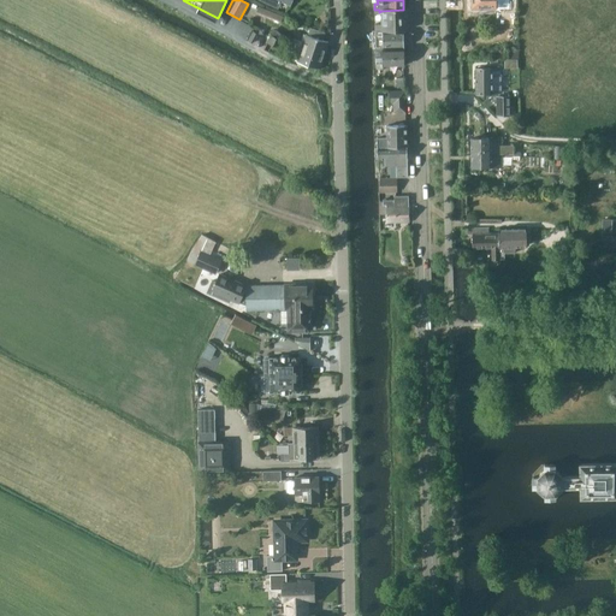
[(473,0),(473,9),(475,9),(475,13),(483,13),(483,9),(496,9),(497,11),(513,10),(511,0),(473,0)]
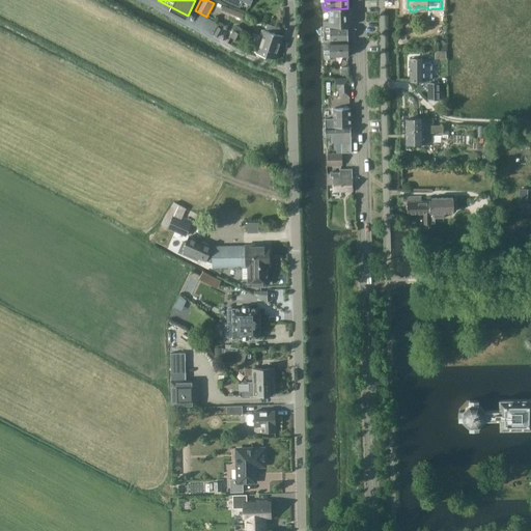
[(221,11),(243,20),(245,15),(223,6),(221,11)]
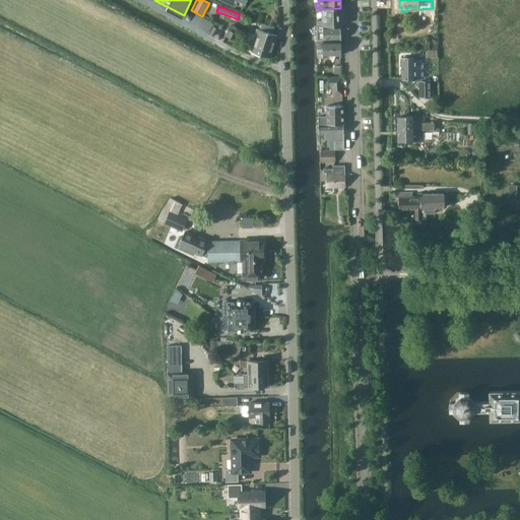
[(320,10),(320,8),(316,8),(317,11),(323,11),(323,20),(317,20),(318,43),(341,42),(340,8),(322,9),(320,10)]
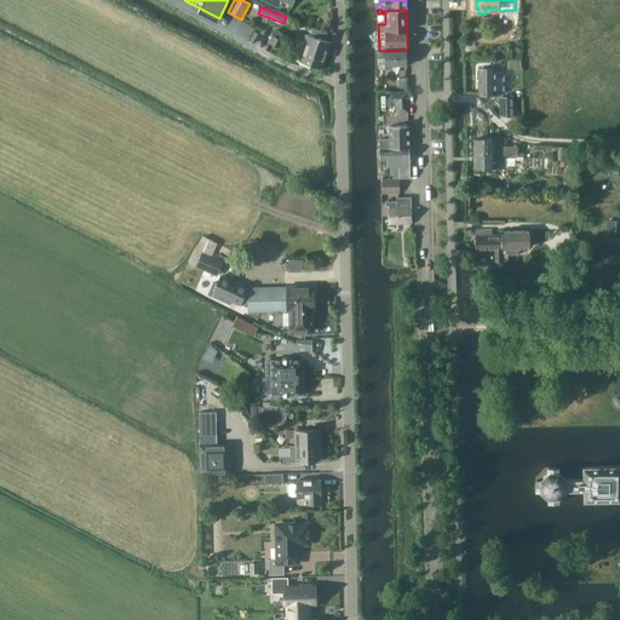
[(331,42),(323,40),(326,33),(311,28),(306,42),(296,39),(293,45),(326,56),(331,42)]
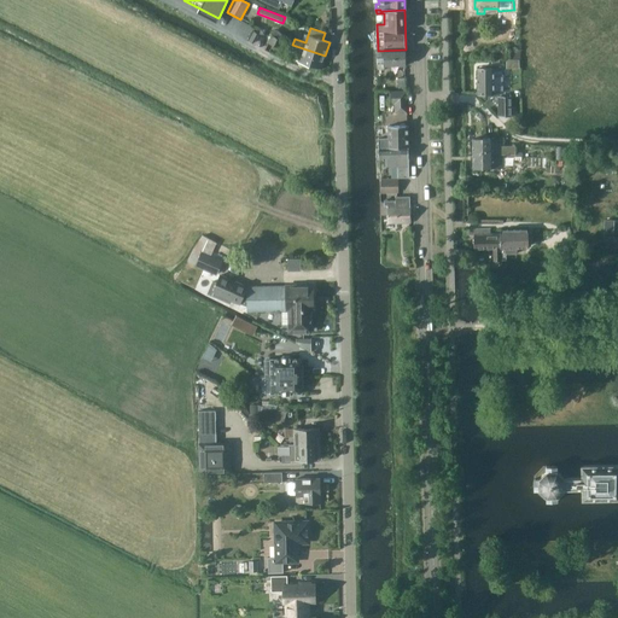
[(278,52),(284,41),(273,36),(268,47),(278,52)]
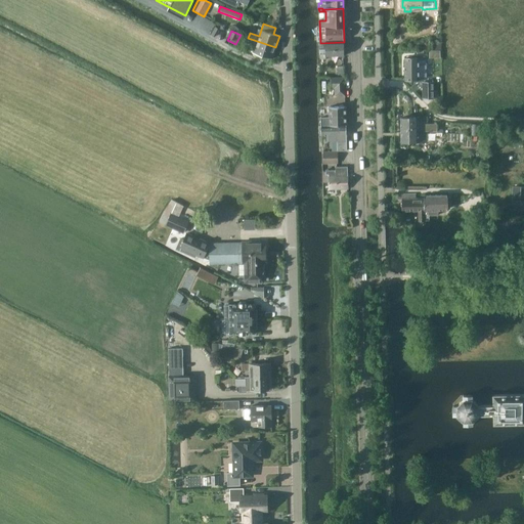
[(272,58),(275,47),(248,38),(246,42),(255,45),(253,52),(272,58)]
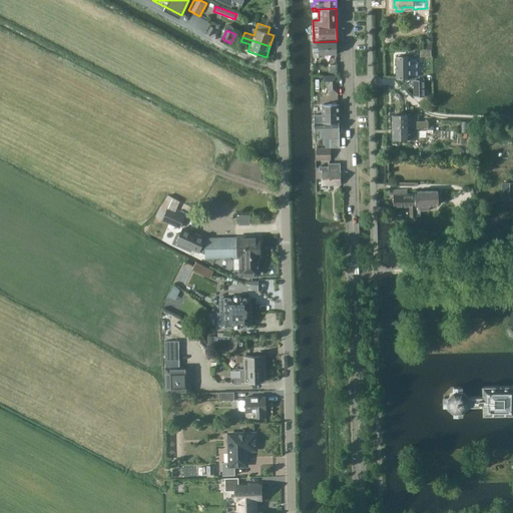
[(314,57),(319,57),(319,55),(338,54),(337,41),(314,42),(314,57)]
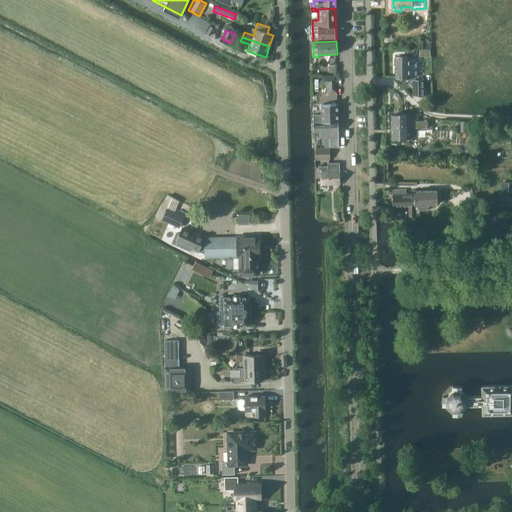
[(417,57),(395,57),(395,77),(413,77),(413,80),(414,96),(425,96),(428,96),(428,88),(425,88),(425,81),(425,80),(416,80),(416,77),(417,77),(417,57)]
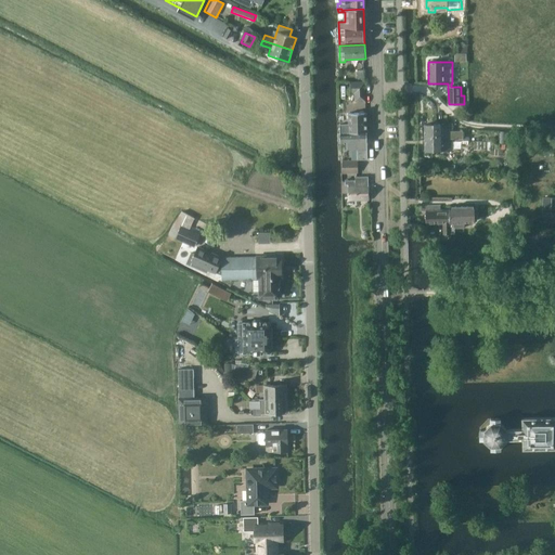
[(365,102),(365,82),(349,82),(350,94),(355,94),(355,102),(365,102)]
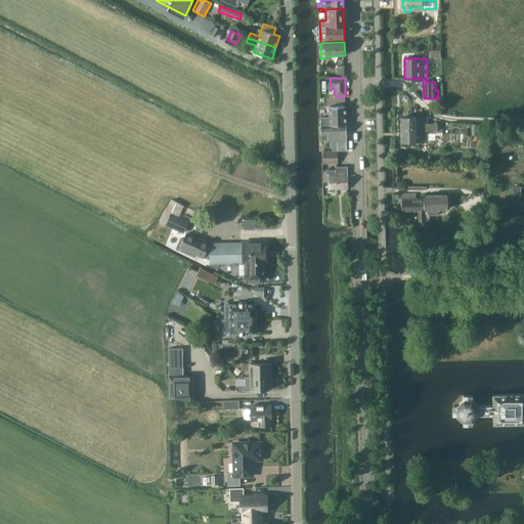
[(320,126),(346,125),(346,107),(329,107),(330,117),(320,117),(320,122),(320,126)]
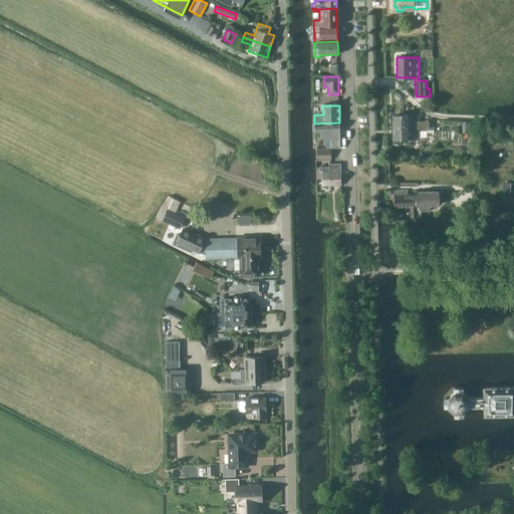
[(419,122),(419,115),(394,115),(394,127),(428,126),(428,122),(419,122)]
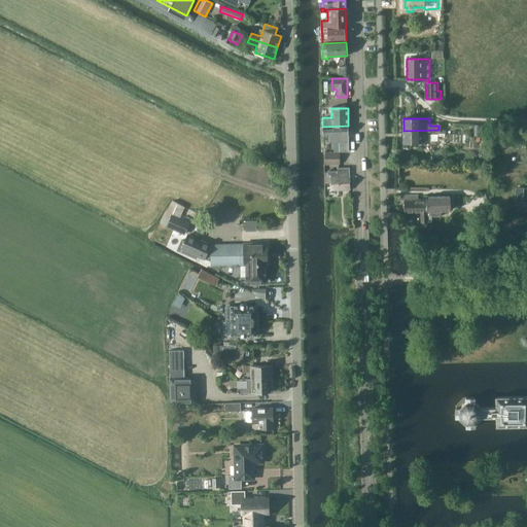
[(349,151),(348,126),(322,127),(322,136),(328,136),(328,142),(339,142),(339,152),(349,151)]
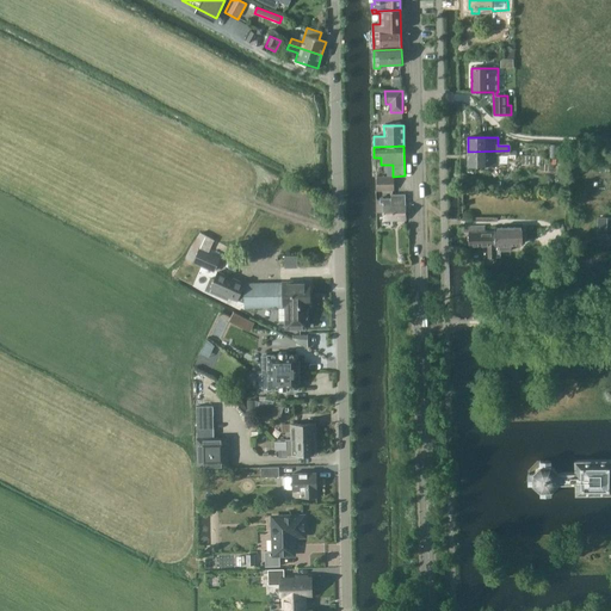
[(468,165),(498,165),(498,154),(508,154),(508,150),(468,152),(468,165)]
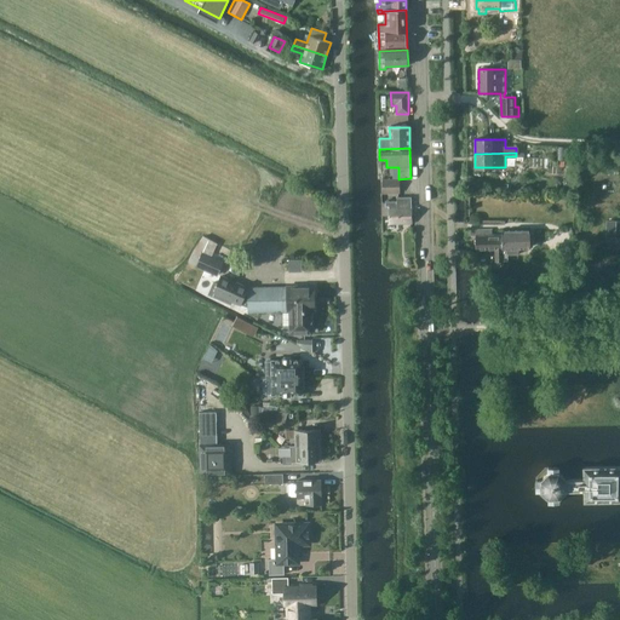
[(383,195),(400,194),(399,179),(382,181),(383,195)]
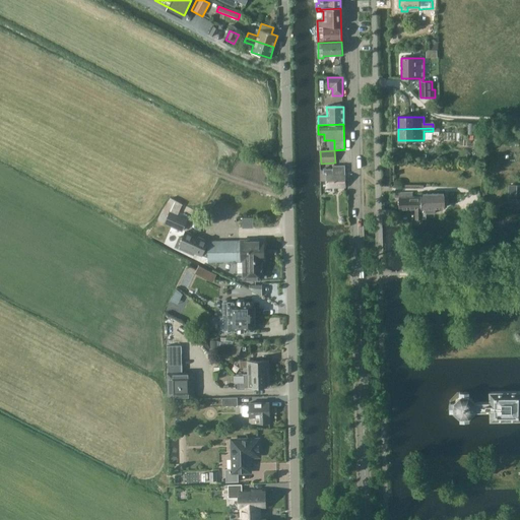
[(320,177),(344,177),(344,166),(332,167),(332,170),(323,170),(323,171),(320,171),(320,177)]
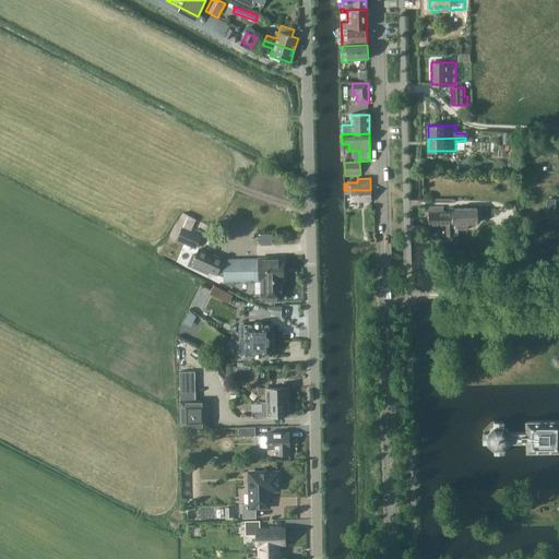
[(370,202),(370,190),(344,190),(344,194),(349,194),(351,203),(370,202)]
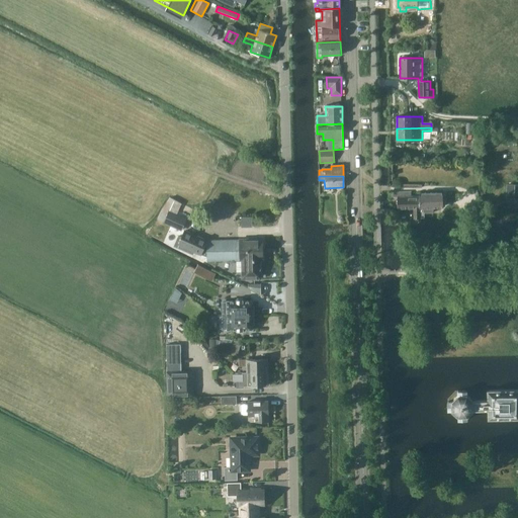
[(507,198),(507,206),(509,206),(517,206),(517,198),(515,198),(516,184),(507,184),(507,198)]
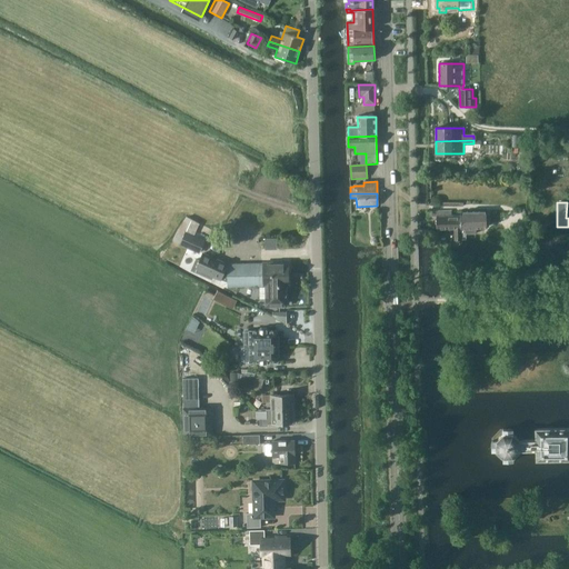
[(451,217),(451,211),(431,211),(431,217),(436,217),(436,230),(453,229),(455,241),(460,240),(460,229),(460,216),(451,217)]
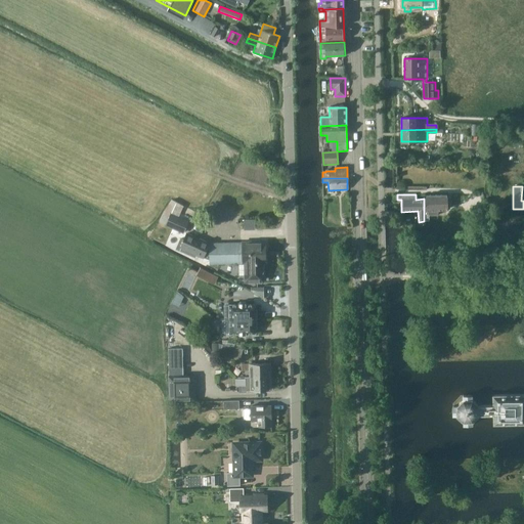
[(441,195),(424,195),(424,199),(424,211),(428,211),(428,215),(438,215),(438,211),(442,211),(442,209),(447,209),(447,195),(441,195)]
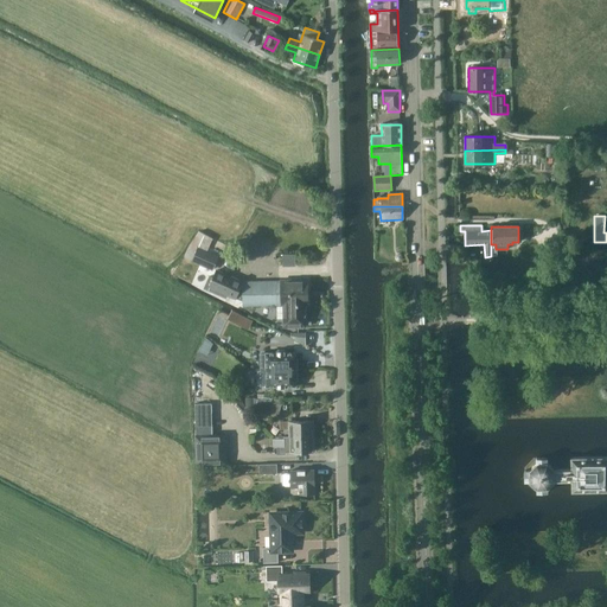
[(556,255),(563,253),(561,238),(554,240),(556,255)]
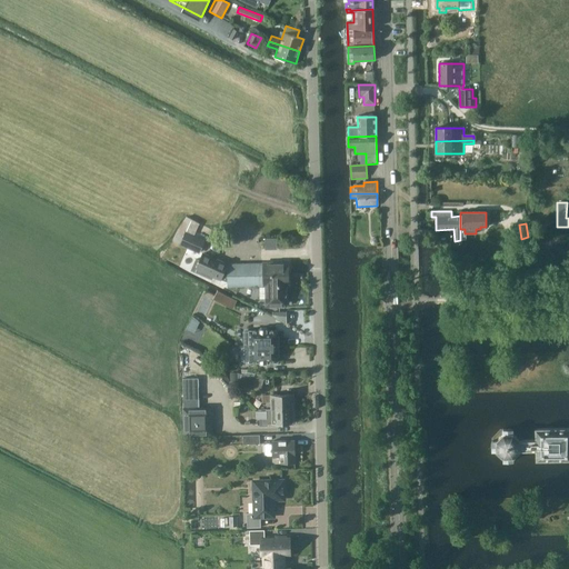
[(200,253),(206,241),(187,232),(180,246),(200,253)]
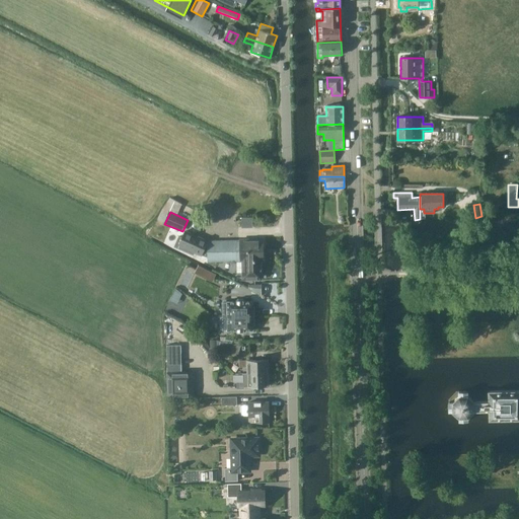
[(178,236),(174,246),(194,255),(195,252),(202,255),(208,257),(208,254),(208,241),(186,232),(182,237),(178,236)]
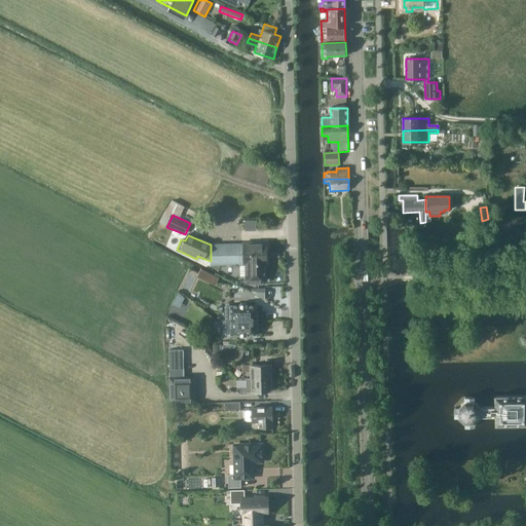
[(242,243),(211,245),(211,258),(211,261),(211,265),(233,264),(243,264),(243,257),(252,256),(252,254),(267,254),(267,242),(242,243)]
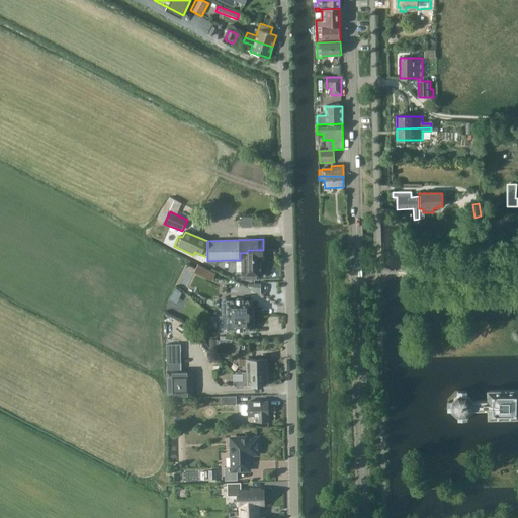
[(248,252),(240,253),(240,260),(241,260),(241,279),(248,279),(261,279),(261,260),(263,260),(263,250),(248,250),(248,252)]
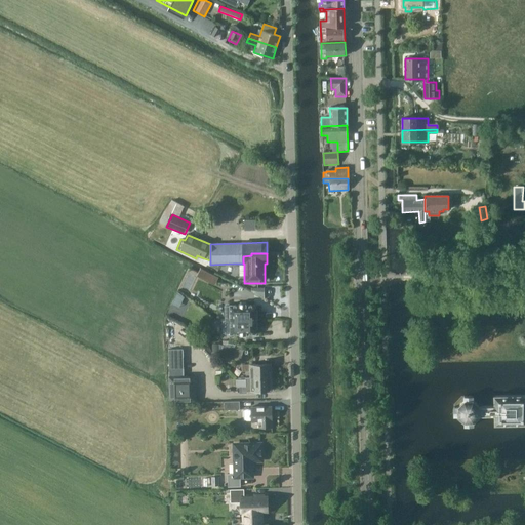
[(218,277),(213,275),(200,268),(197,273),(196,276),(214,285),(218,277)]
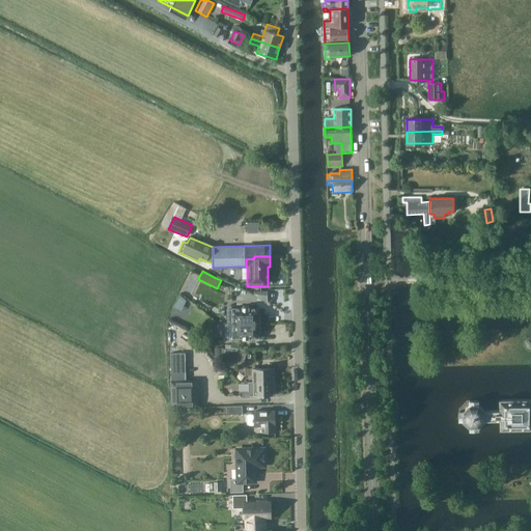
[(233,309),(228,309),(228,323),(228,324),(260,323),(260,322),(260,314),(258,314),(258,311),(258,308),(249,308),(249,307),(243,307),(243,308),(233,308),(233,309)]
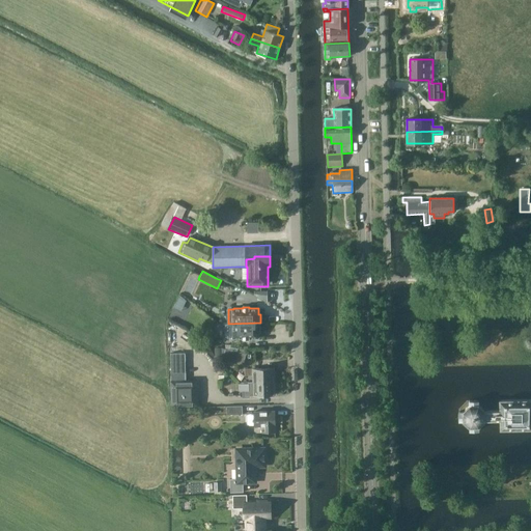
[(260,323),(228,324),(228,337),(233,337),(233,338),(243,338),(243,339),(249,339),(249,338),(258,338),(258,332),(260,332),(260,323)]
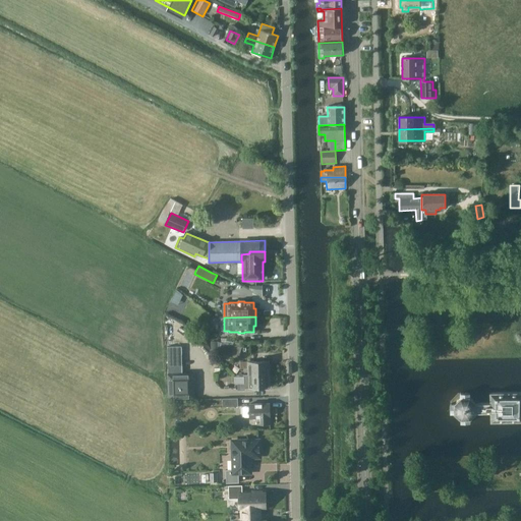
[(221,343),(218,354),(231,357),(234,345),(221,343)]
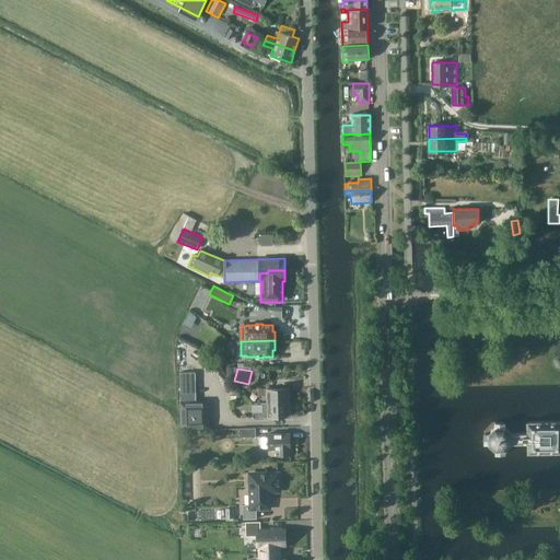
[(196,401),(195,373),(181,373),(181,430),(209,429),(209,400),(196,401)]
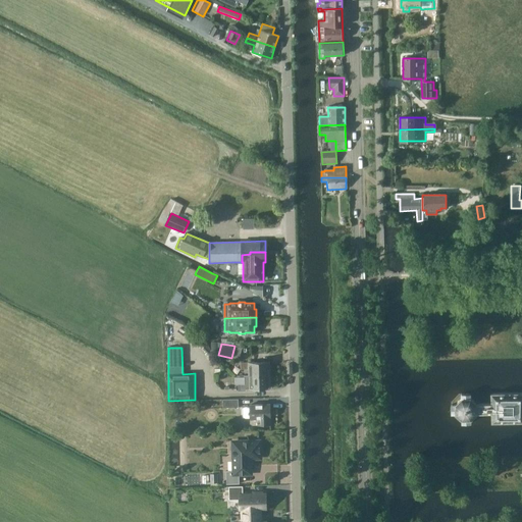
[(249,362),(242,363),(242,368),(249,368),(250,375),(269,375),(269,373),(270,373),(270,370),(269,369),(268,362),(249,362)]
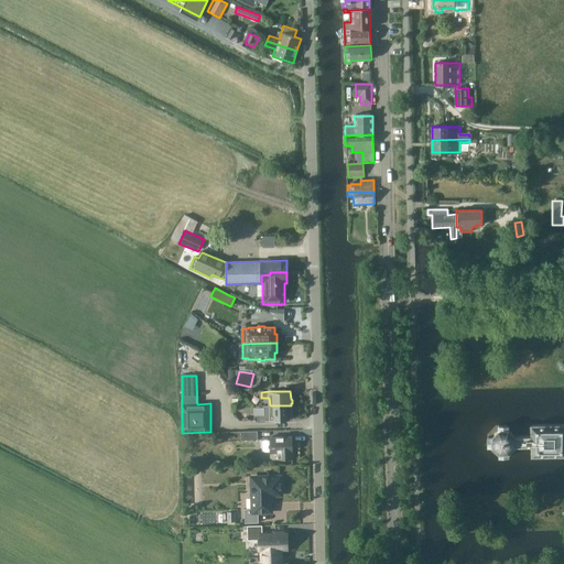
[(264,415),(261,415),(261,421),(271,420),(291,420),(291,412),(292,411),(292,408),(291,407),(291,405),(270,405),(264,407),(264,408),(264,415)]
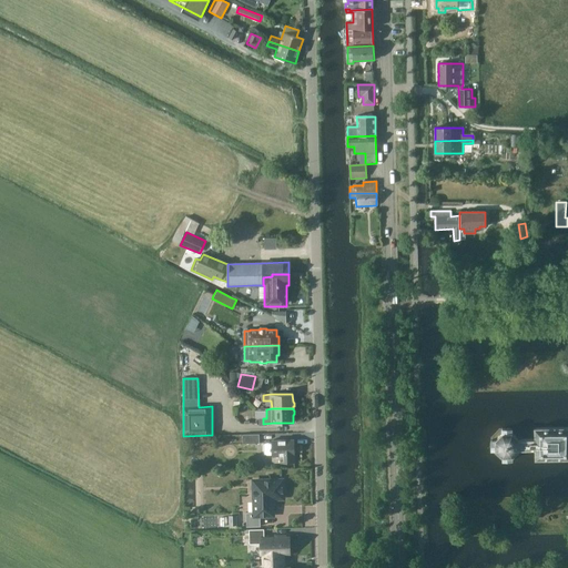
[(513,456),(518,449),(535,449),(535,459),(567,459),(567,427),(535,428),(535,439),(518,439),(511,434),(511,428),(501,429),(501,434),(495,440),(492,440),(492,449),(496,449),(503,456),(503,460),(513,460),(513,456)]
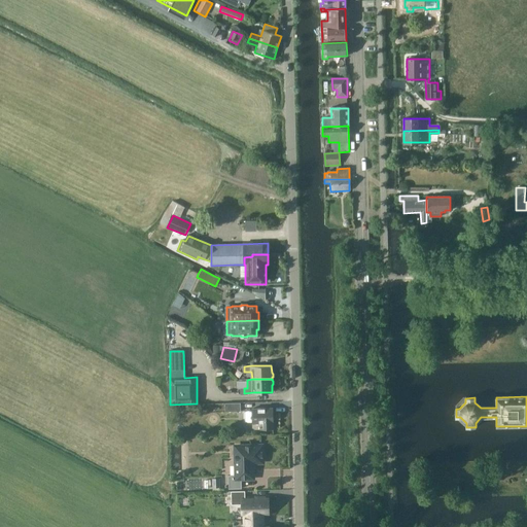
[(225,412),(241,411),(241,402),(225,403),(225,412)]
